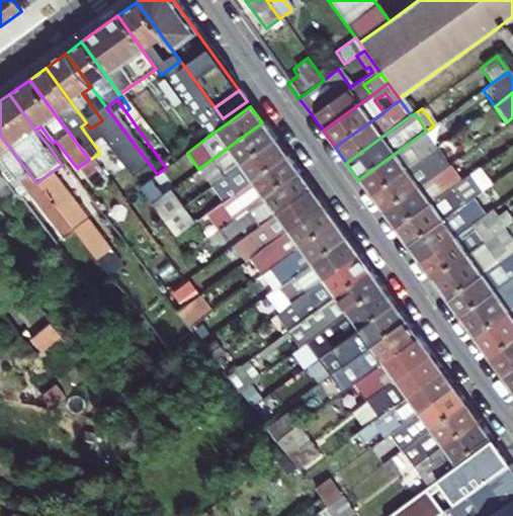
[(90,129),(86,122),(81,126),(85,133),(90,129)]
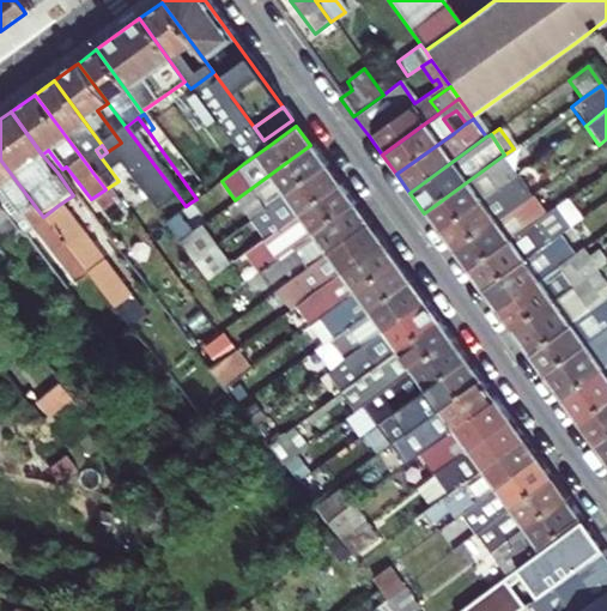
[(249,221),(325,165),(310,145),(235,200),(249,221)]
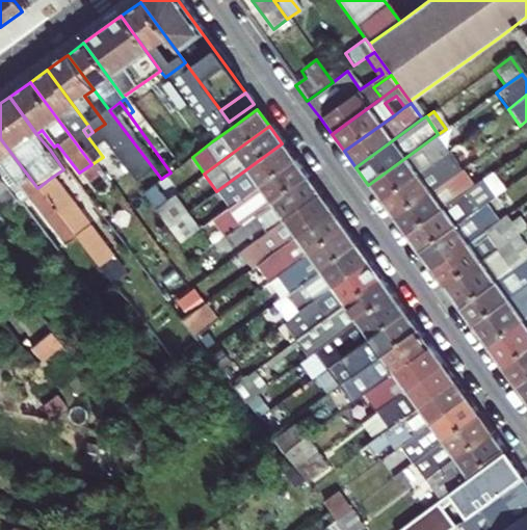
[(54,147),(42,130),(36,134),(50,150),(54,147)]
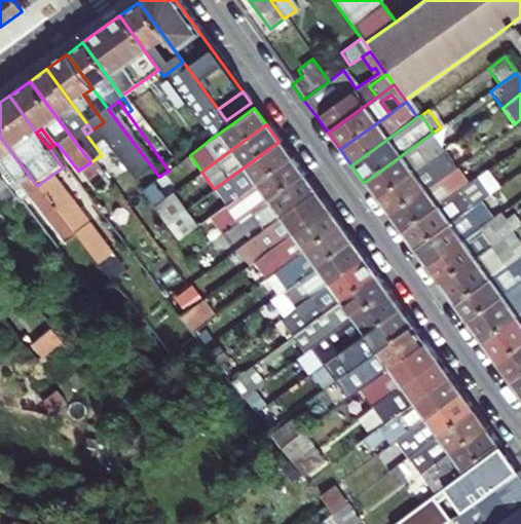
[(375,199),(441,152),(429,136),(364,183),(375,199)]
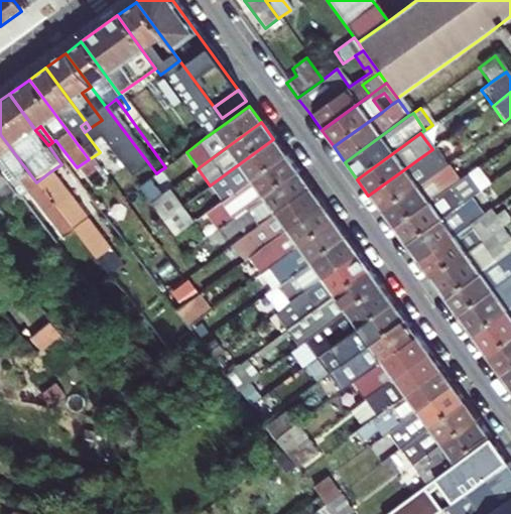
[(36,182),(0,134),(0,175),(14,195),(17,199),(26,193),(61,239),(73,230),(36,182)]
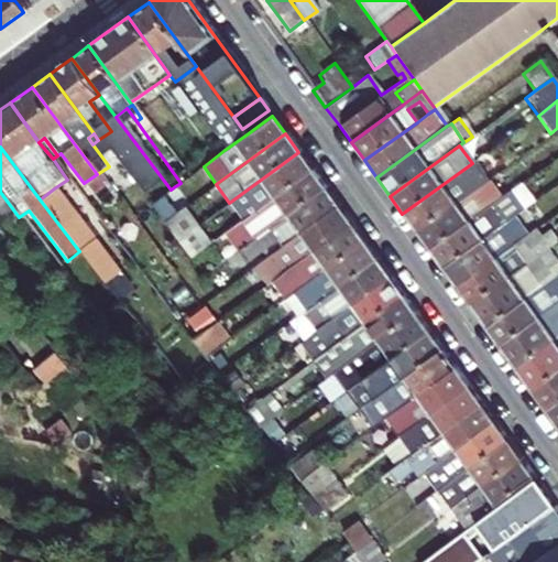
[(241,220),(312,170),(298,152),(229,203),(241,220)]
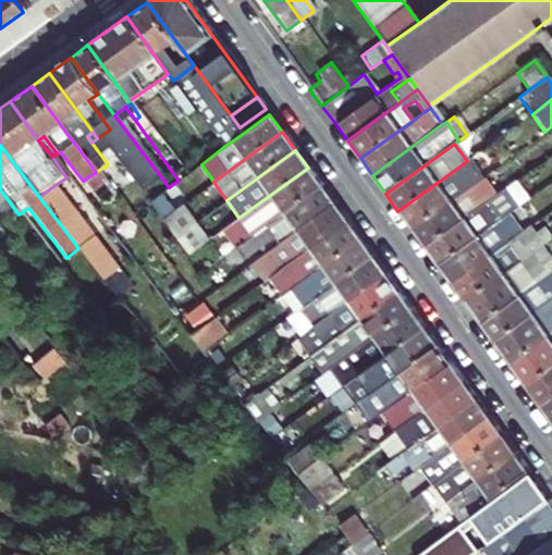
[(480,179),(467,161),(397,211),(412,229),(480,179)]
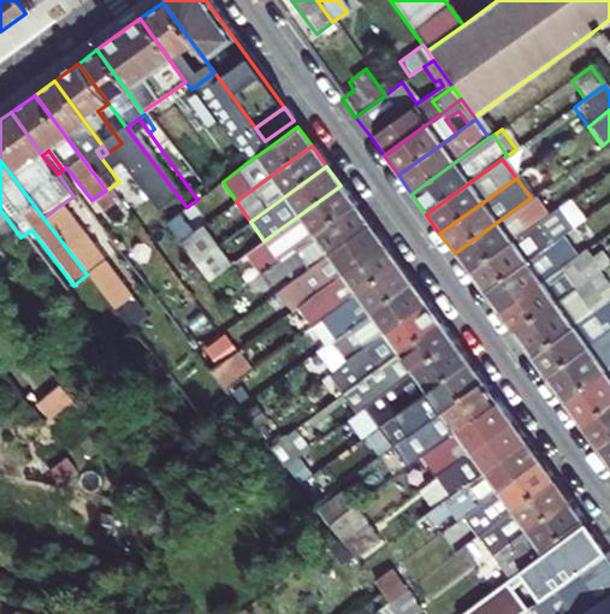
[(250,260),(260,273),(354,205),(341,186),(264,241),(268,248),(250,260)]
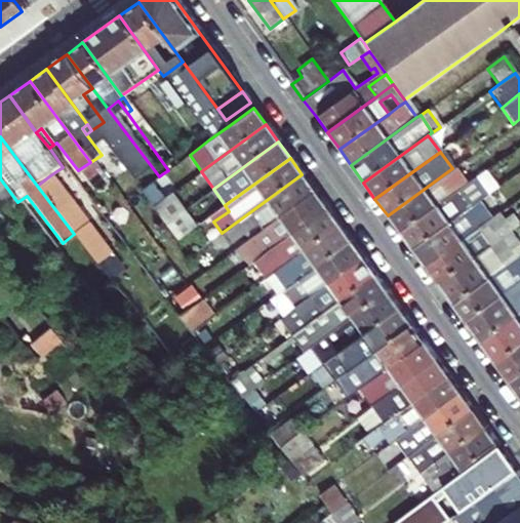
[(109,184),(123,173),(113,160),(98,169),(109,184)]
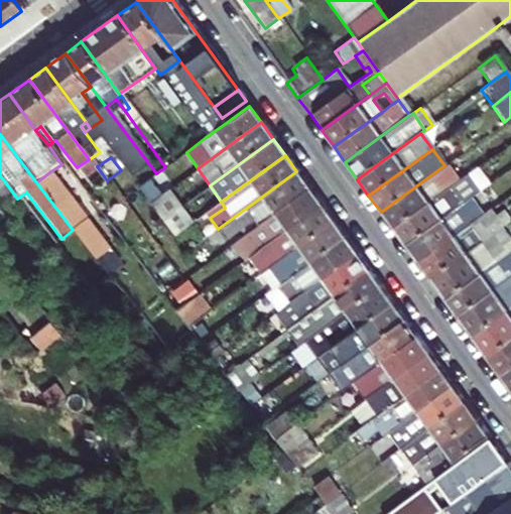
[(421,207),(456,181),(444,165),(381,212),(392,228),(421,207)]
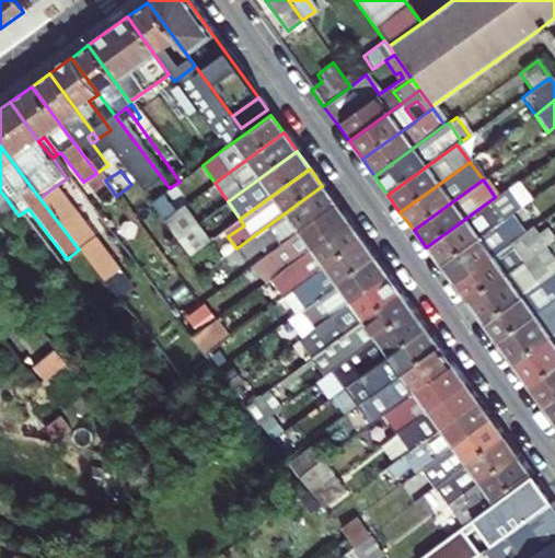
[(148,205),(160,221),(186,201),(174,185),(170,188),(148,205)]
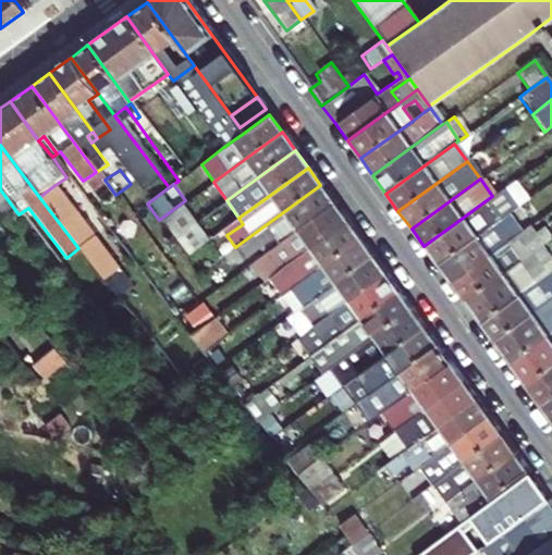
[(320,185),(235,247),(221,257),(228,266),(240,257),(241,259),(271,237),(278,244),(333,204),(320,185)]
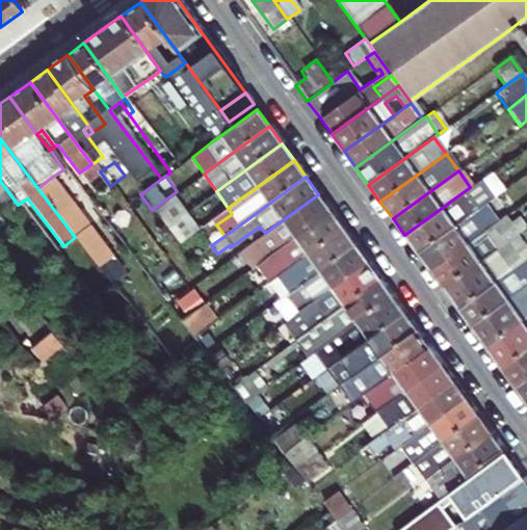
[(123,271),(51,178),(37,188),(75,237),(109,282),(123,271)]
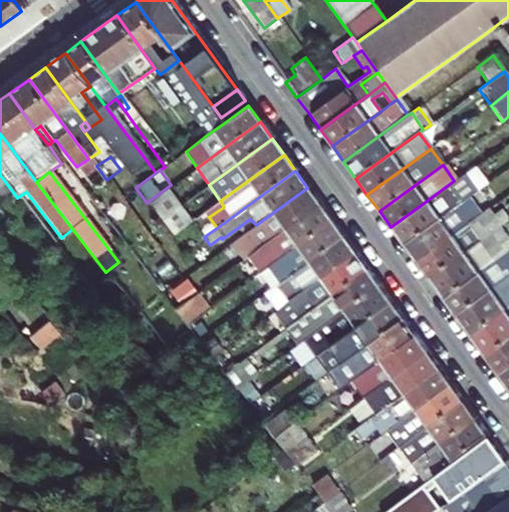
[(0,201),(1,203),(14,194),(0,175),(0,201)]
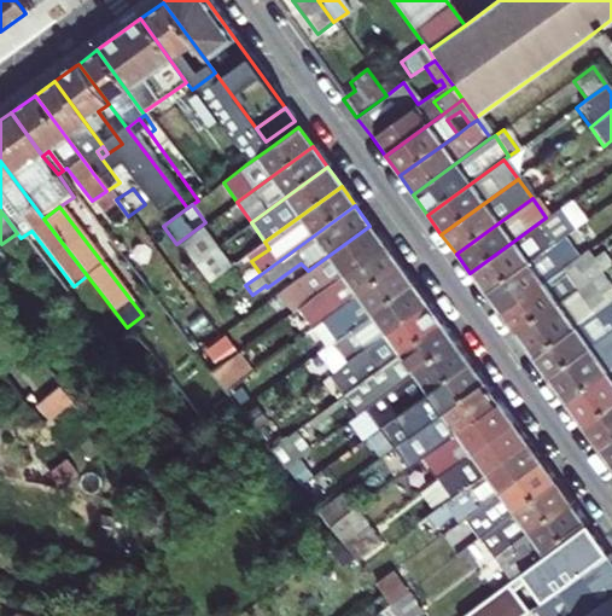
[(484,294),(560,238),(570,231),(555,210),(546,218),(505,248),(470,273),(484,294)]
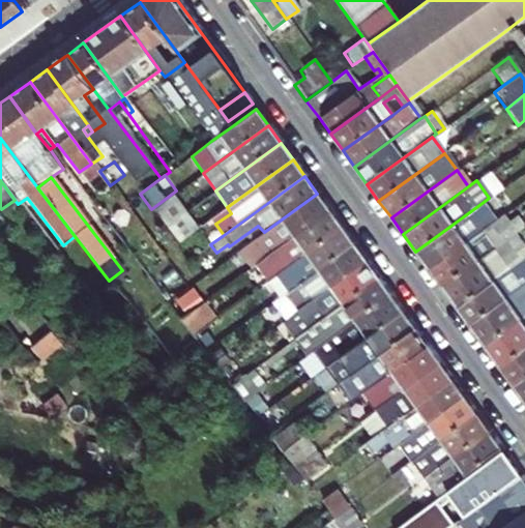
[(249,269),(254,265),(329,210),(317,194),(264,232),(236,253),(249,269)]
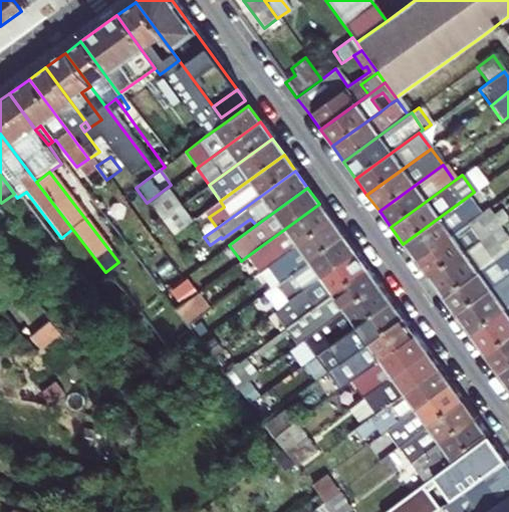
[(178,206),(166,190),(148,204),(160,219),(178,206)]
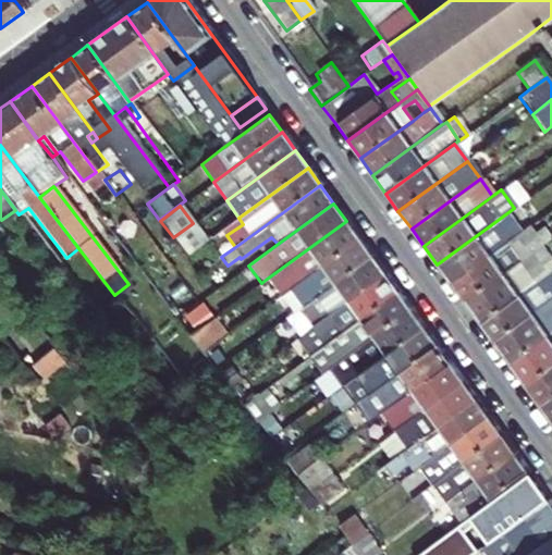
[(518,233),(505,214),(437,264),(450,283),(518,233)]
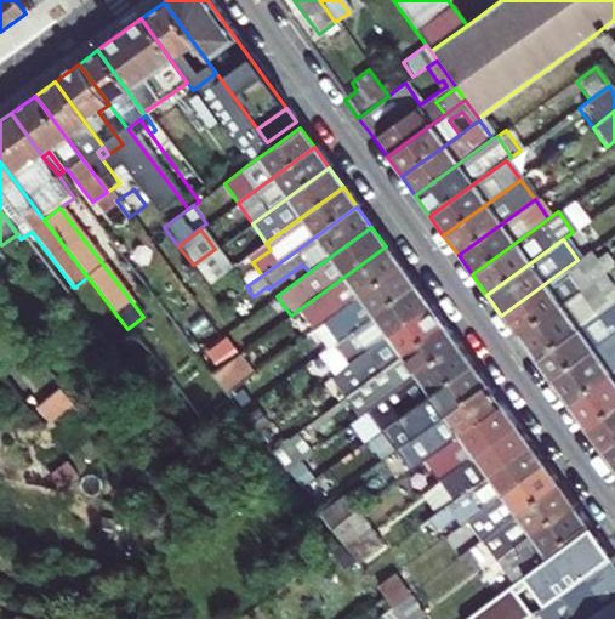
[(271,250),(266,243),(248,256),(252,262),(271,250)]
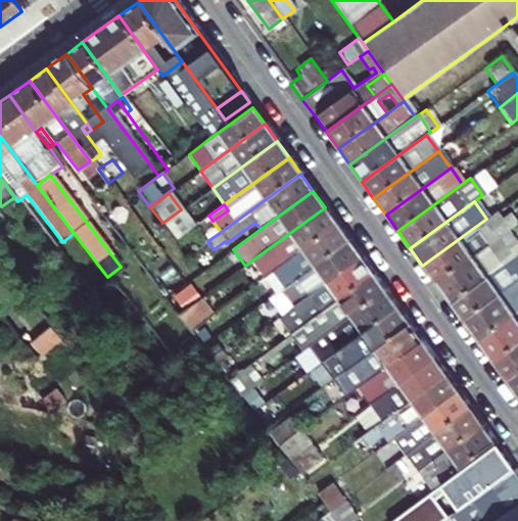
[(262,278),(272,271),(337,224),(325,207),(250,262),(262,278)]
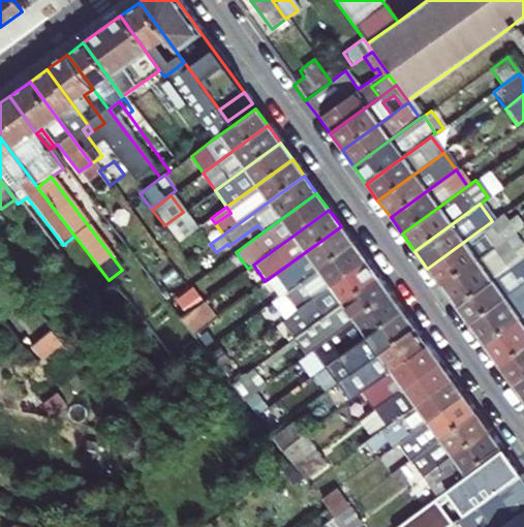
[(195,229),(183,212),(164,225),(177,242),(195,229)]
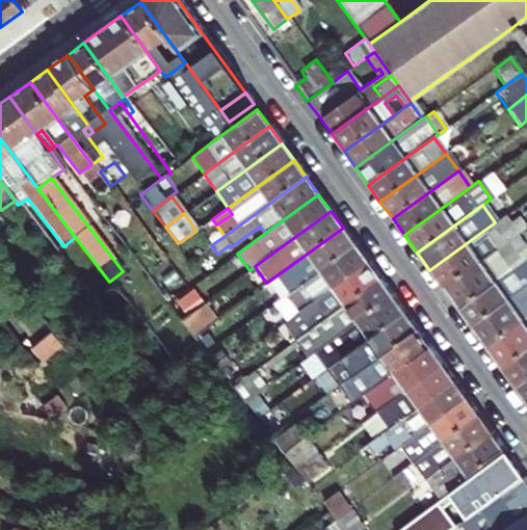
[(504,216),(495,222),(429,270),(443,288),(515,236),(517,235),(504,216)]
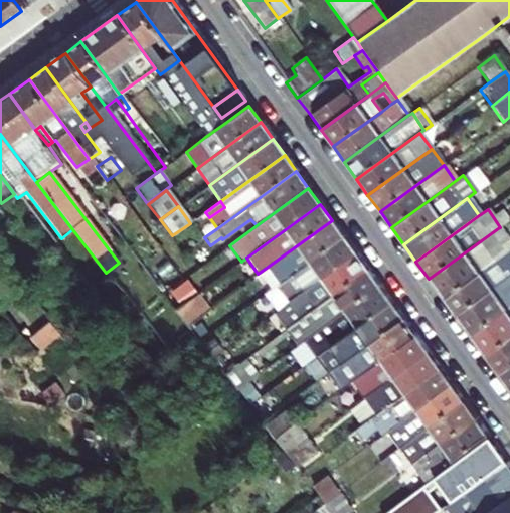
[(268,267),(279,283),(343,237),(332,220),(268,267)]
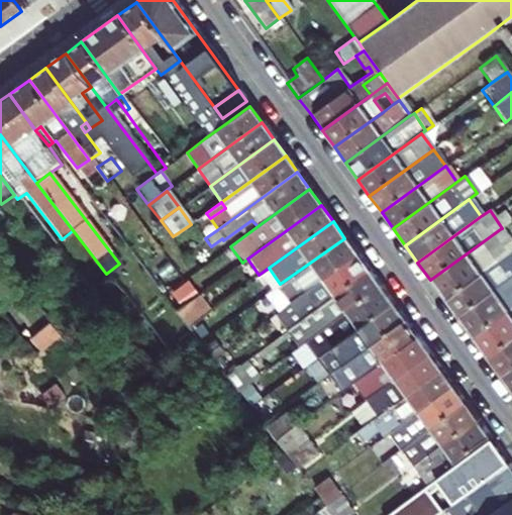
[(445,301),(509,254),(503,245),(509,241),(500,229),(430,280),(445,301)]
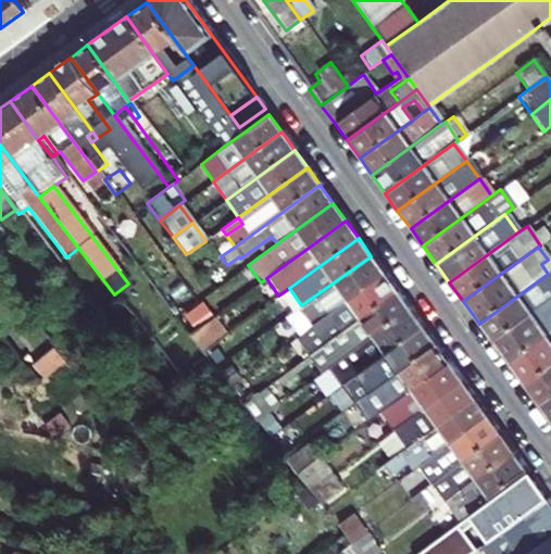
[(302,316),(310,328),(384,274),(371,256),(301,305),(291,312),(284,317),(289,326),(302,316)]
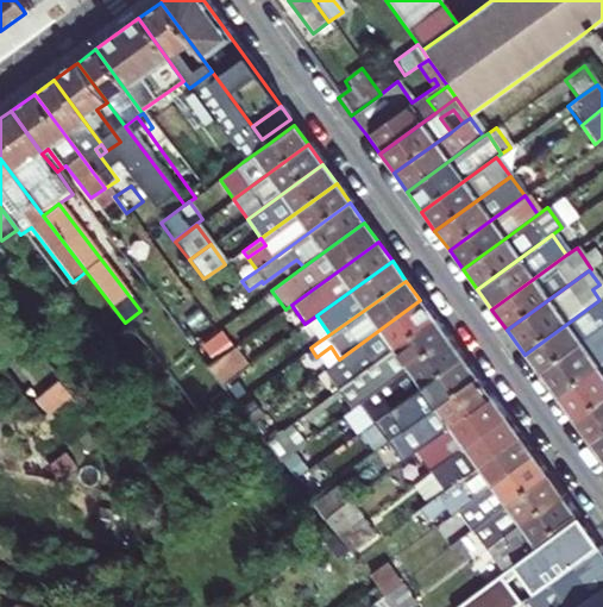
[(602,296),(602,289),(600,285),(592,289),(600,300),(602,296)]
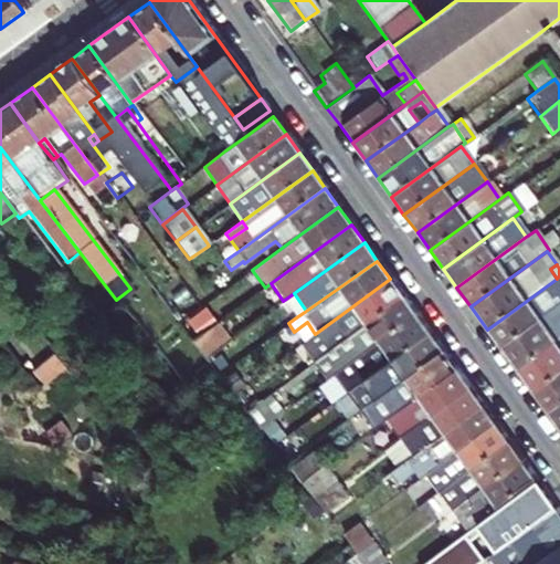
[(310,350),(318,359),(403,298),(390,279),(315,334),(321,342),(310,350)]
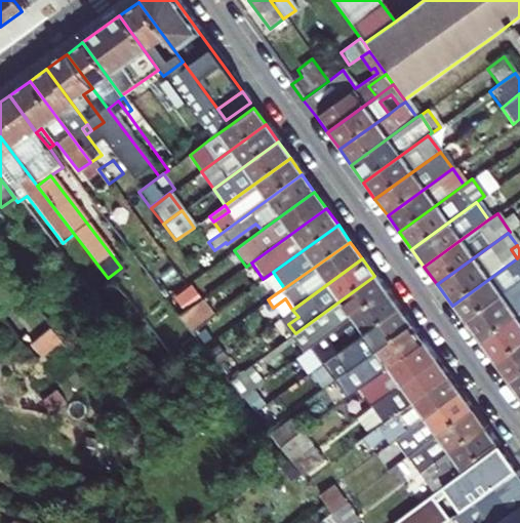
[(519,262),(517,258),(452,306),(464,322),(519,281),(519,262)]
